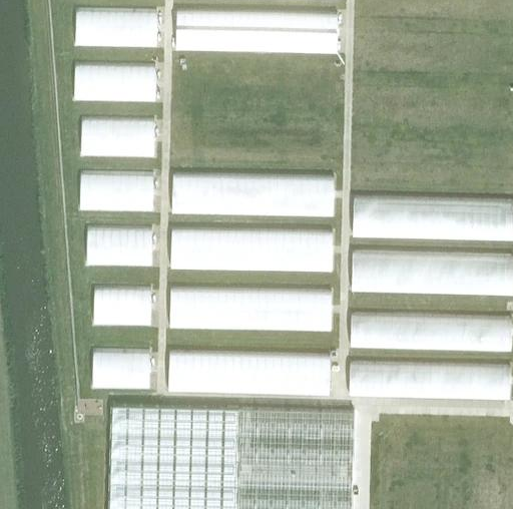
[(76,11),(75,49),(158,51),(159,13),(76,11)]
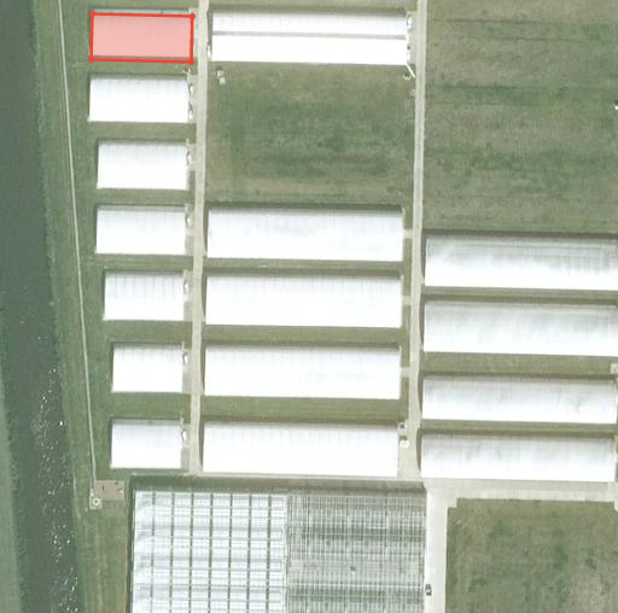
[(213,60),(415,64),(415,19),(214,16),(213,60)]
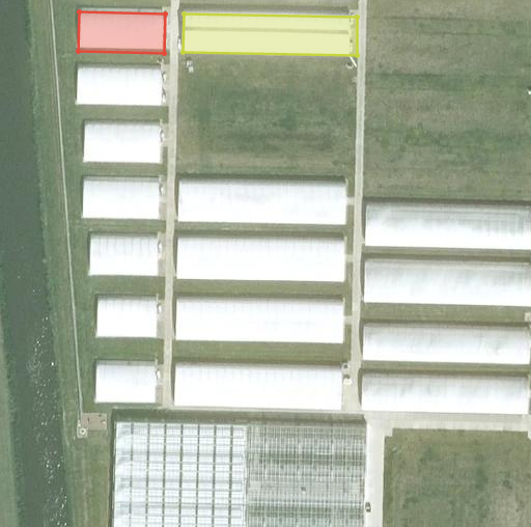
[(164,109),(165,70),(78,67),(77,107),(164,109)]
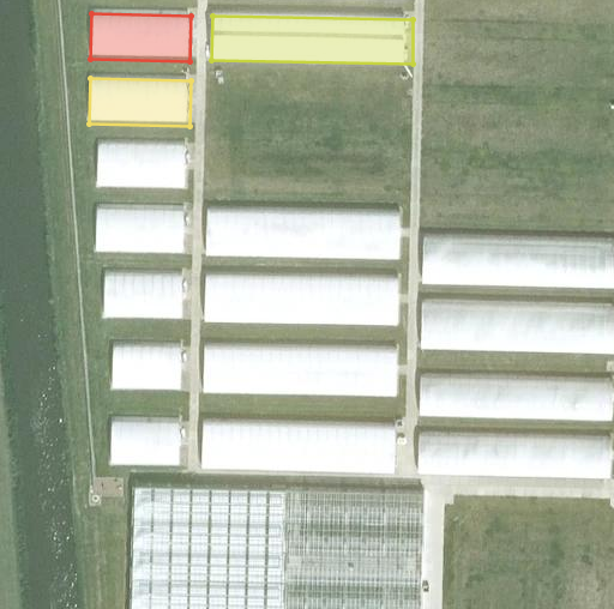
[(209,146),(209,190),(404,191),(404,128),(409,128),(410,82),(211,80),(211,128),(245,128),(245,146),(209,146)]
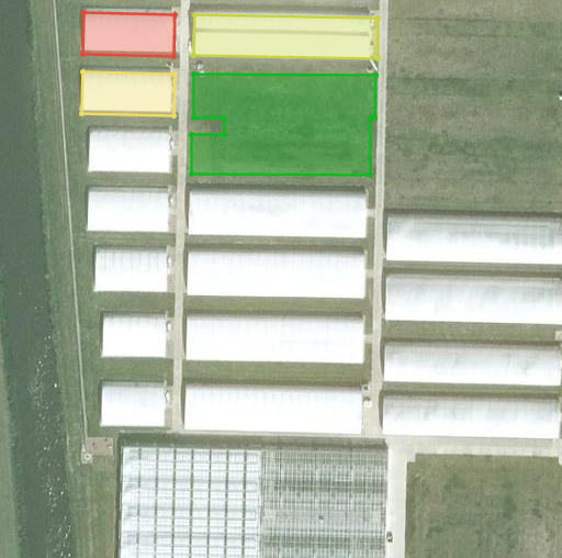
[(170,177),(171,133),(88,131),(87,175),(170,177)]
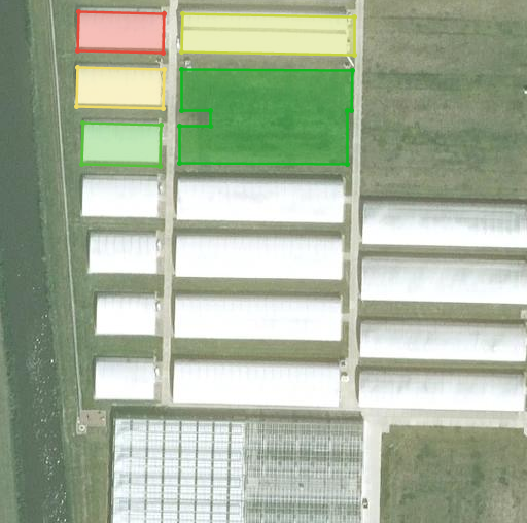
[(526,190),(526,151),(367,149),(366,187),(526,190)]
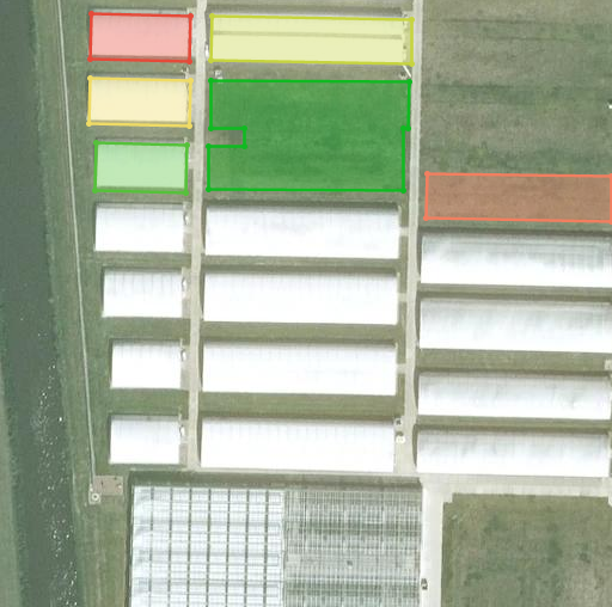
[(183,257),(184,208),(95,207),(93,256),(183,257)]
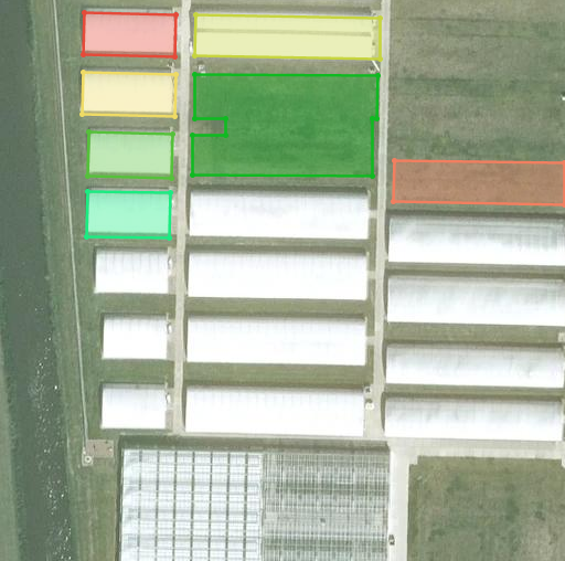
[(189,233),(365,237),(366,199),(190,194),(189,233)]
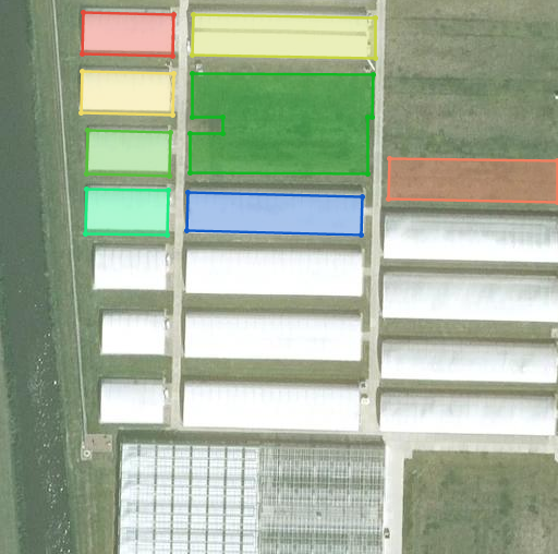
[(386,261),(557,262),(557,219),(386,217),(386,261)]
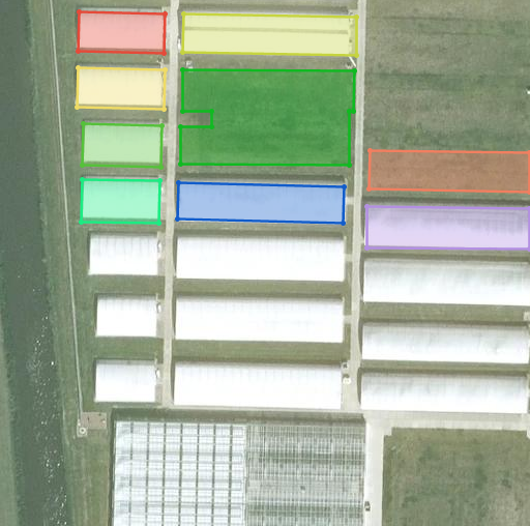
[(157,280),(157,237),(89,237),(88,279),(157,280)]
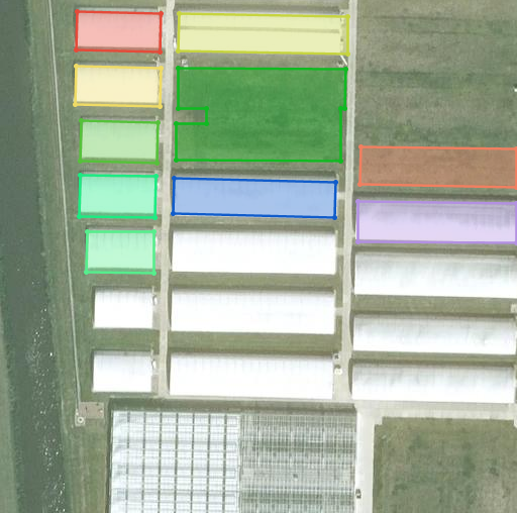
[(172,271),(335,272),(336,234),(172,233),(172,271)]
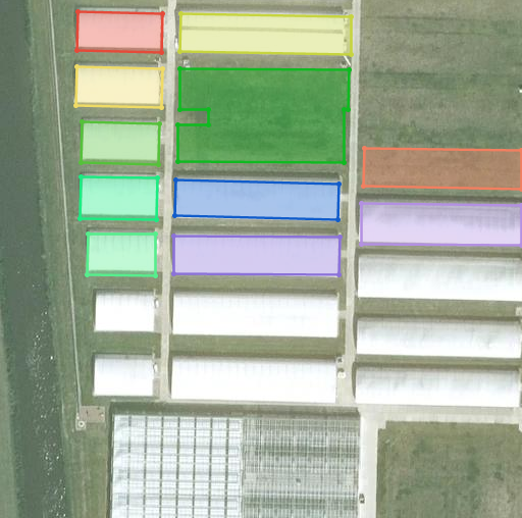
[(521,301),(521,262),(359,259),(358,298),(521,301)]
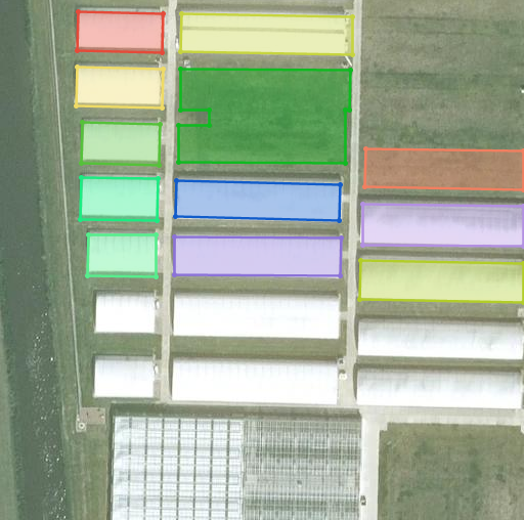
[(155,336),(156,297),(94,295),(93,335),(155,336)]
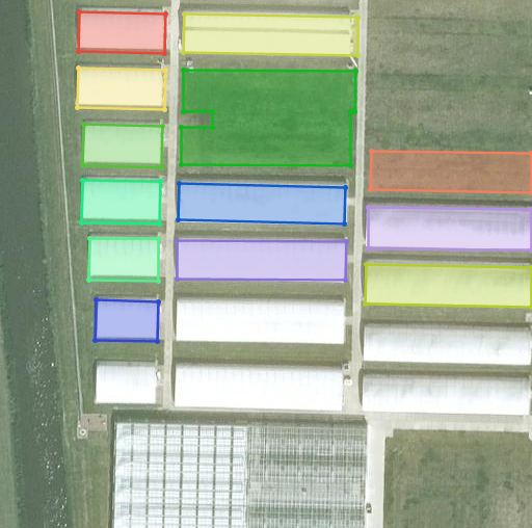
[(175,302),(175,341),(344,342),(344,304),(175,302)]
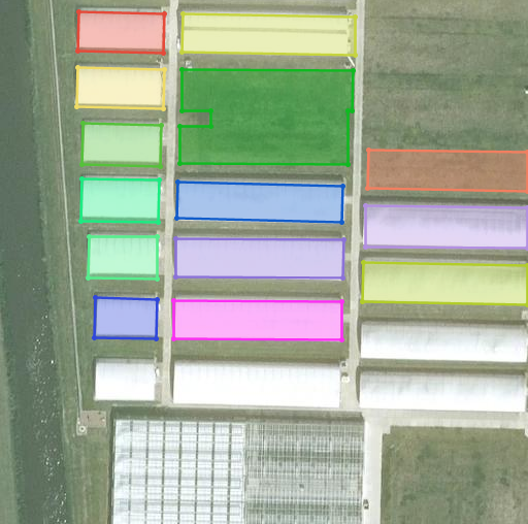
[(361,357),(527,361),(527,329),(362,325),(361,357)]
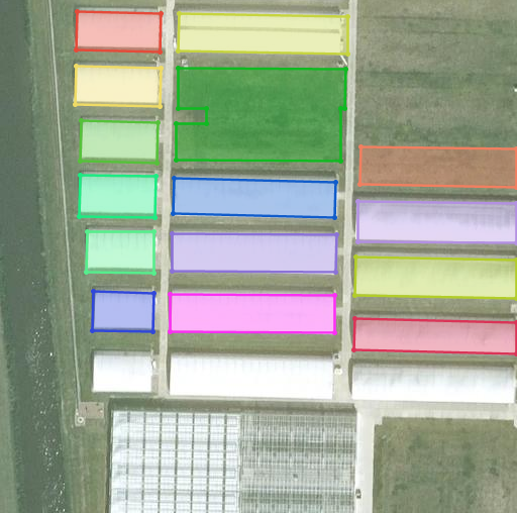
[(90,355),(91,394),(151,393),(151,354),(90,355)]
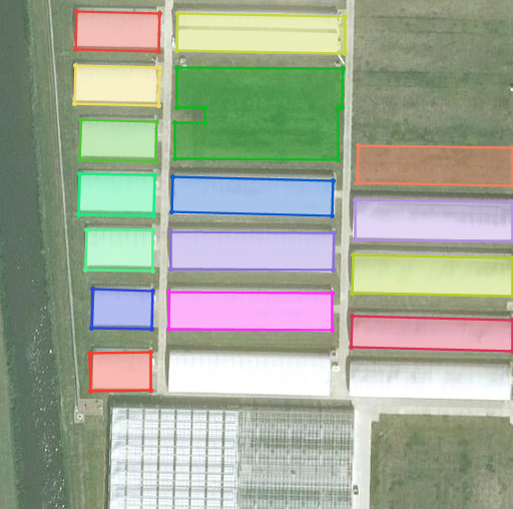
[(334,358),(170,354),(169,392),(333,396),(334,358)]
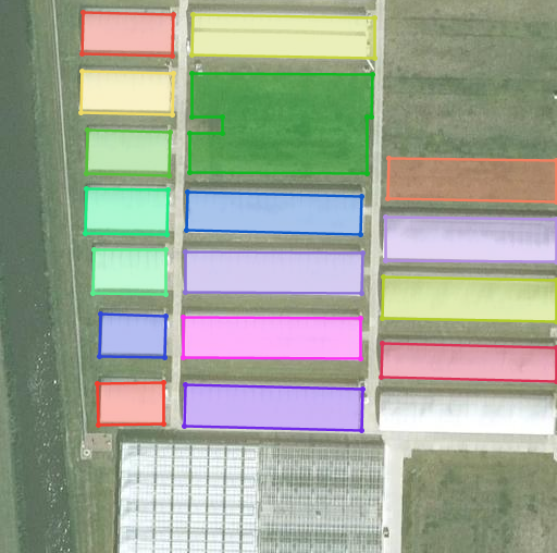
[(556,398),(379,397),(379,431),(556,432),(556,398)]
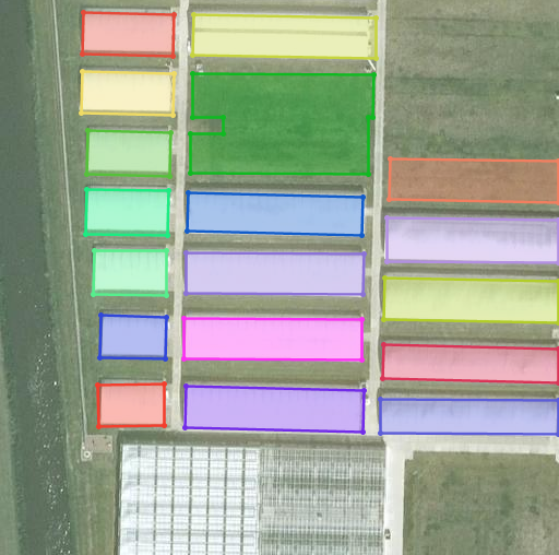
[(383,554),(387,451),(262,448),(244,448),(122,445),(119,554),(383,554)]
